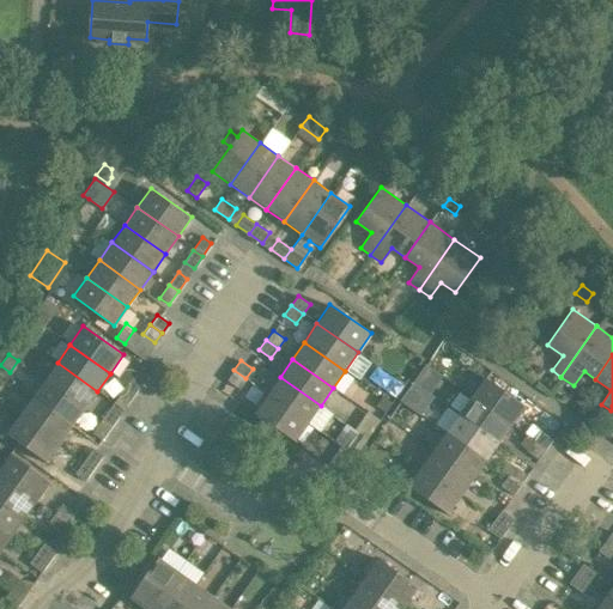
[(44,379),(85,408),(97,391),(58,363),(44,379)]
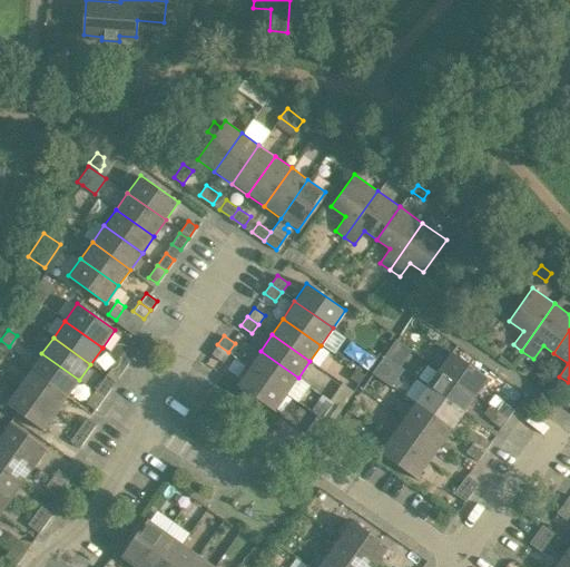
[(127,364),(136,352),(123,343),(115,343),(109,352),(118,358),(126,364),(127,364)]
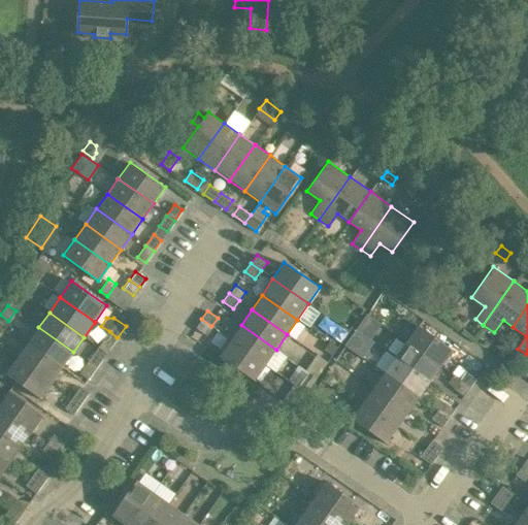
[(205,335),(211,326),(201,319),(195,328),(205,335)]
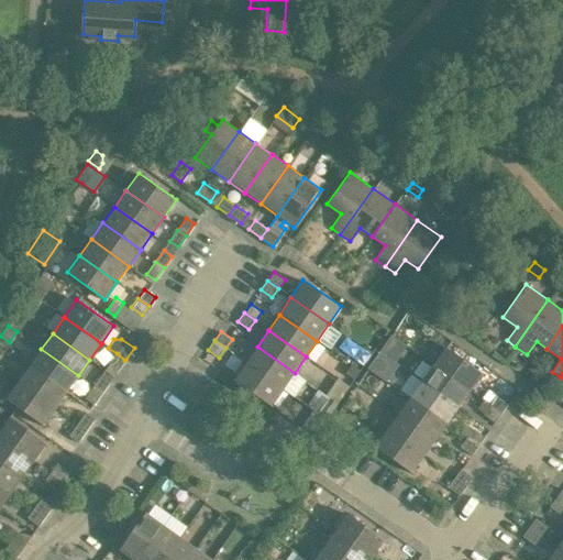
[(295,373),(257,347),(246,362),(284,388),(295,373)]
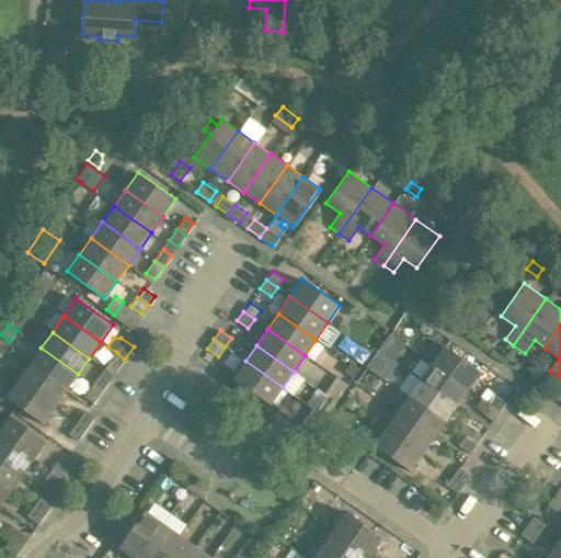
[(444,346),(431,364),(469,390),(481,373),(444,346)]
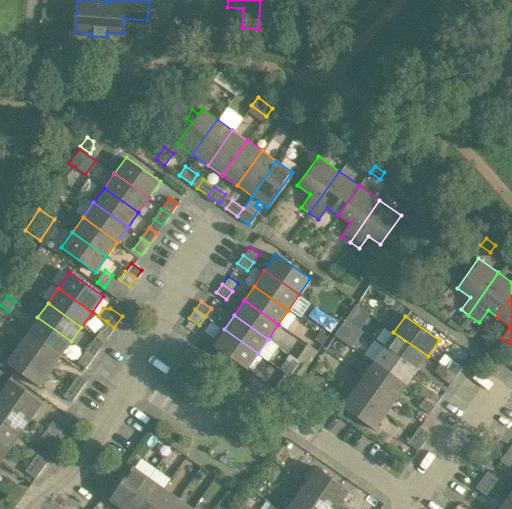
[(27,332),(61,356),(71,341),(37,317),(27,332)]
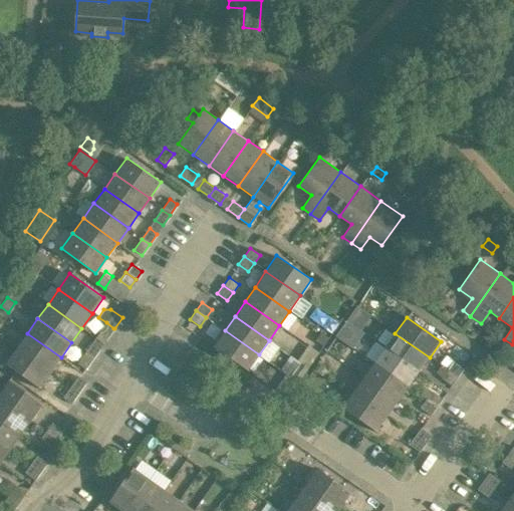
[(105,338),(113,328),(106,322),(105,322),(97,333),(105,338)]
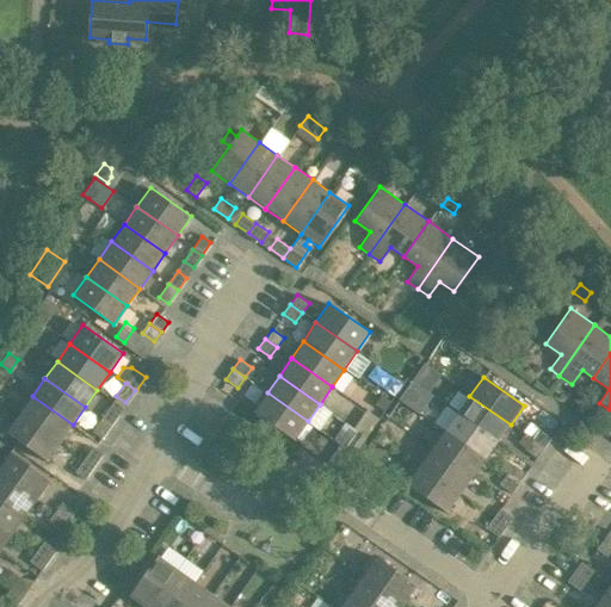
[(295,440),(308,421),(267,392),(254,412),(295,440)]
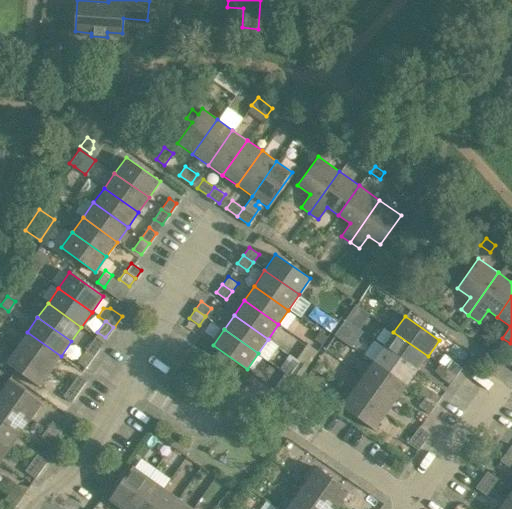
[(314,338),(322,344),(327,336),(319,331),(314,338)]
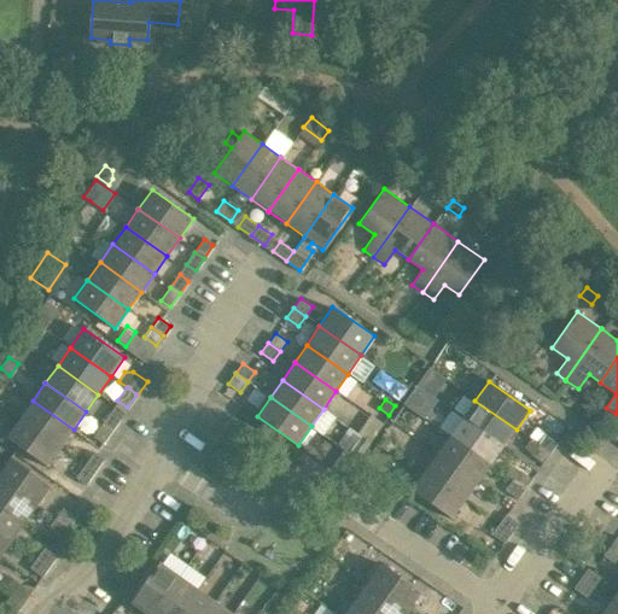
[(19,419),(60,448),(74,430),(33,401),(19,419)]
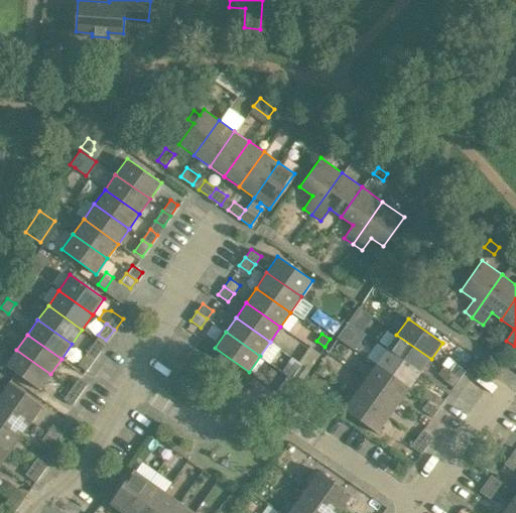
[(387,349),(421,372),(431,359),(396,335),(387,349)]
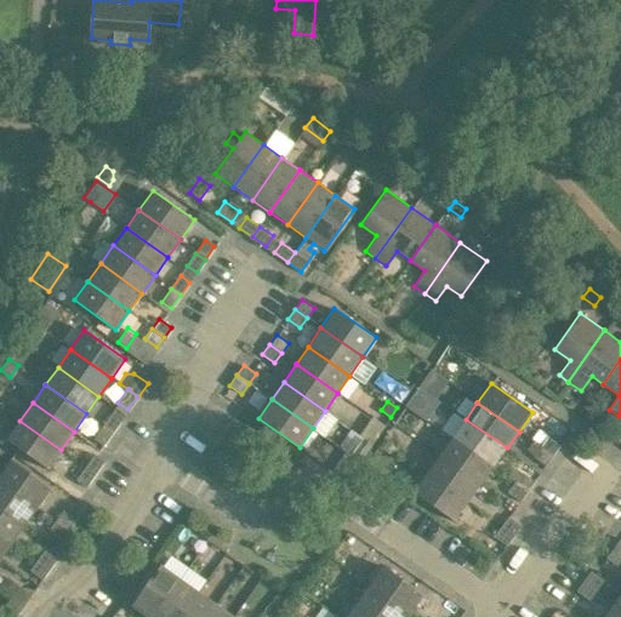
[(110,412),(102,426),(112,432),(120,420),(110,412)]
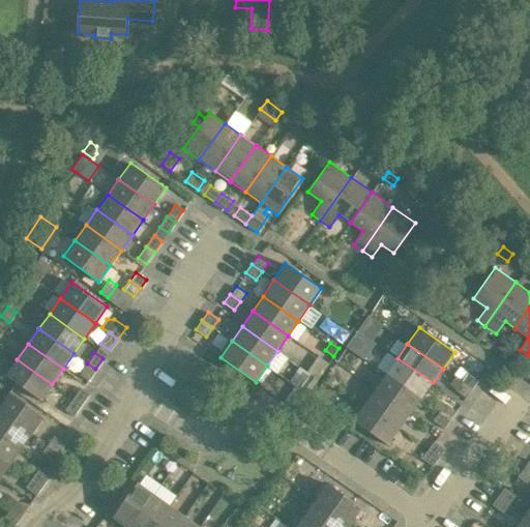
[(386,374),(421,399),(433,382),(398,358),(386,374)]
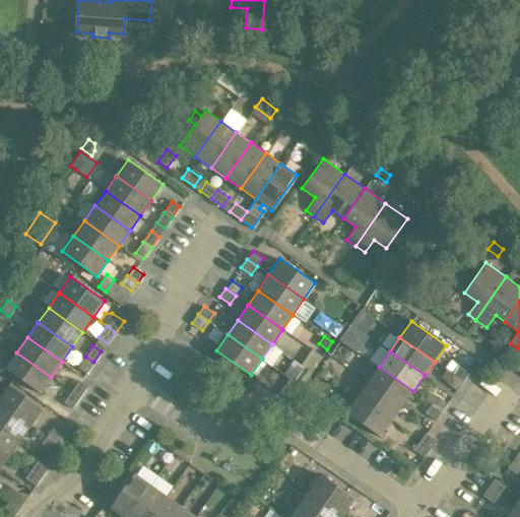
[(40,392),(51,377),(16,352),(6,368),(40,392)]
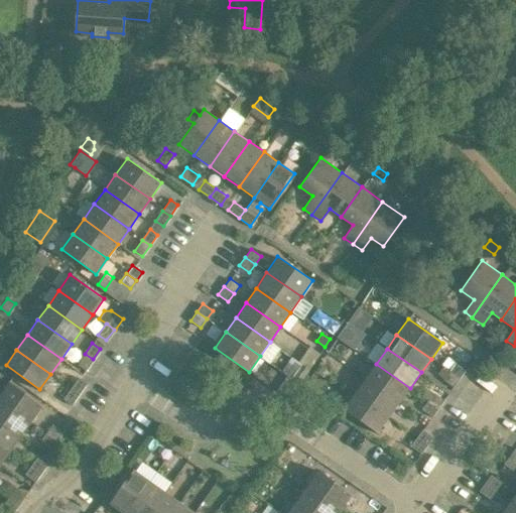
[(86,370),(93,359),(85,354),(77,364),(86,370)]
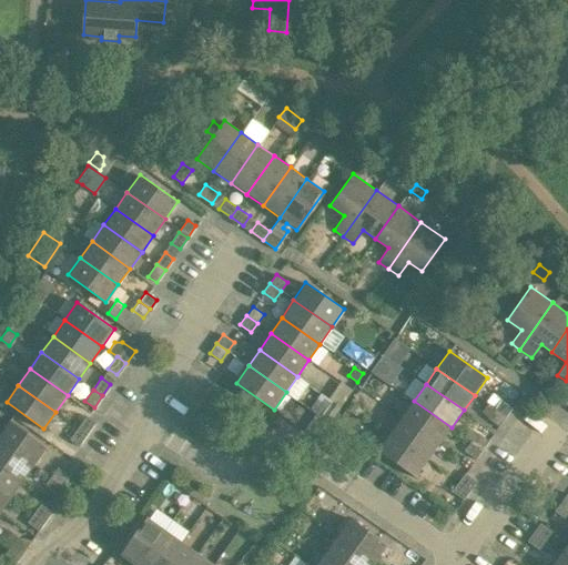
[(499,399),(494,409),(505,416),(511,407),(499,399)]
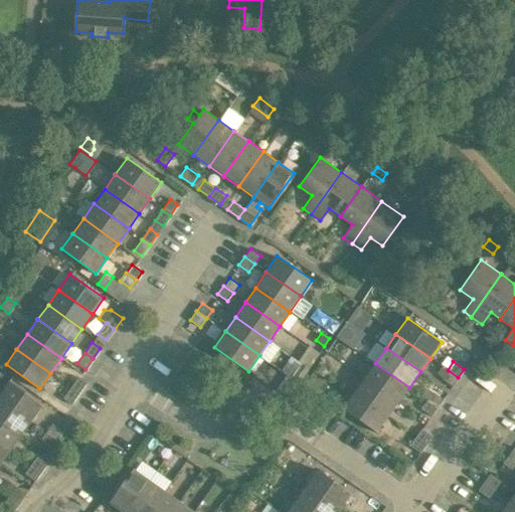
[(290,376),(299,382),(309,368),(300,362),(290,376)]
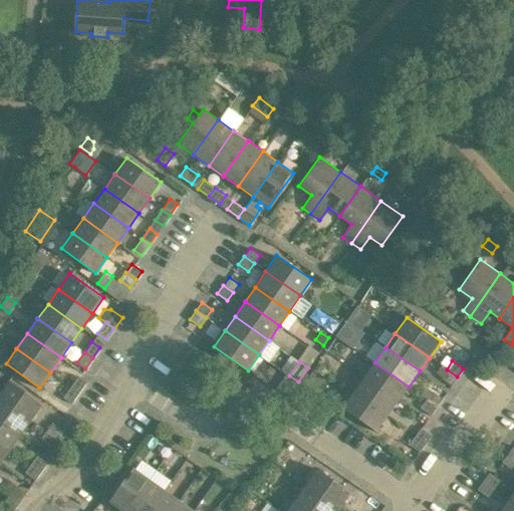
[(363,376),(399,401),(409,387),(374,362),(363,376)]
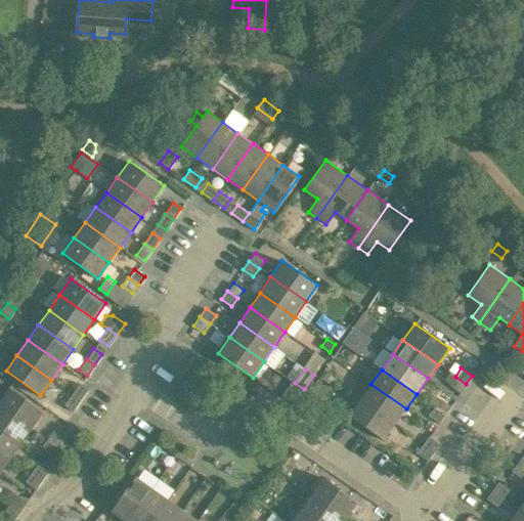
[(449,385),(461,392),(466,384),(455,377),(449,385)]
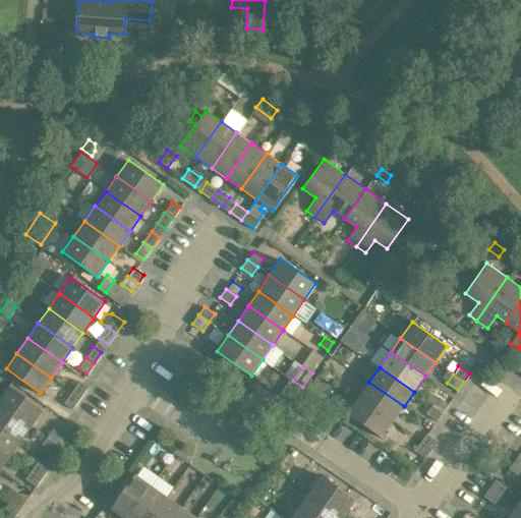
[(291,403),(302,388),(289,379),(279,394),(291,403)]
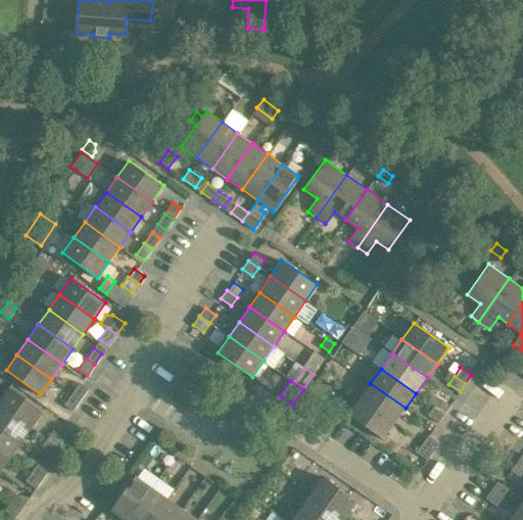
[(79,382),(72,392),(80,398),(87,387),(79,382)]
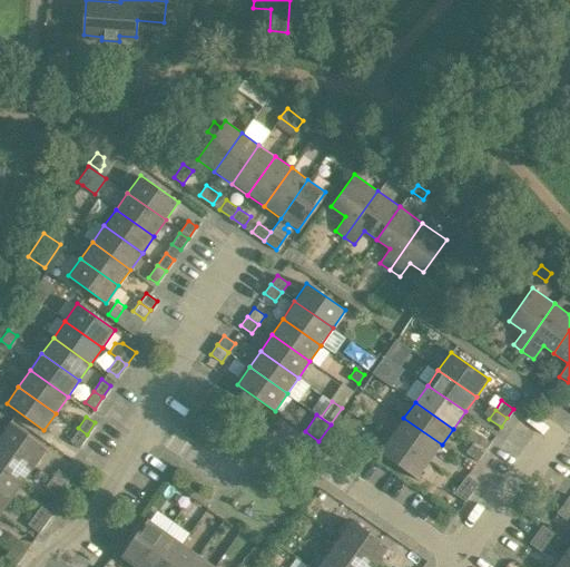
[(392,434),(430,461),(442,445),(403,418),(392,434)]
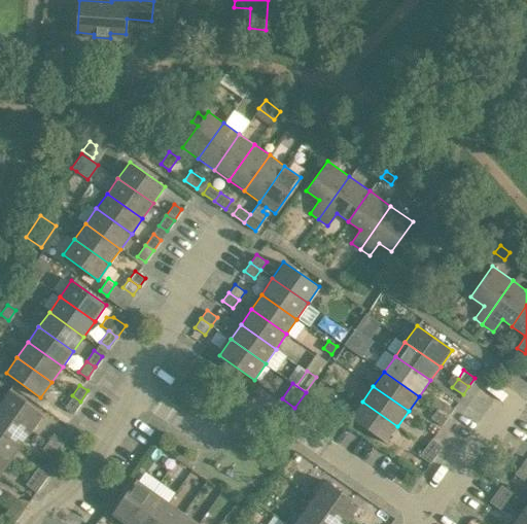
[(8,389),(0,400),(0,408),(32,431),(43,415),(8,389)]
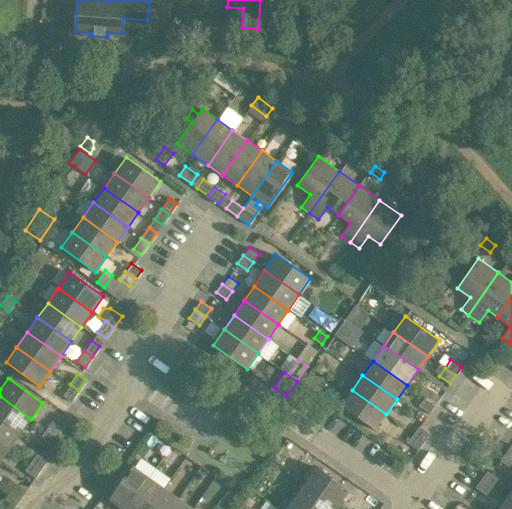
[(70,400),(78,390),(70,384),(62,394),(70,400)]
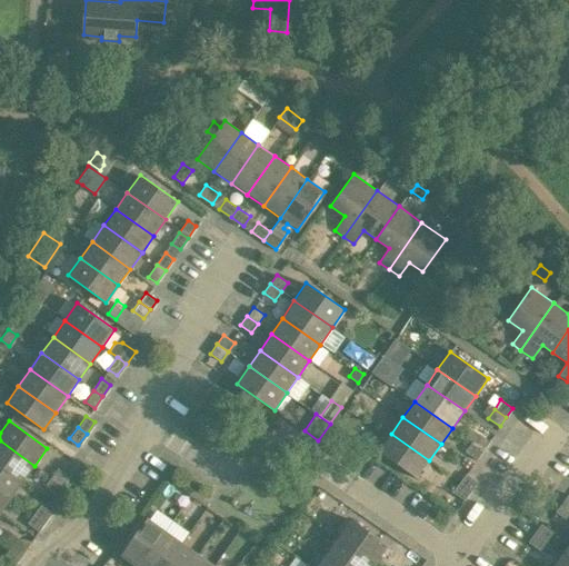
[(478,433),(471,442),(482,449),(489,440),(478,433)]
